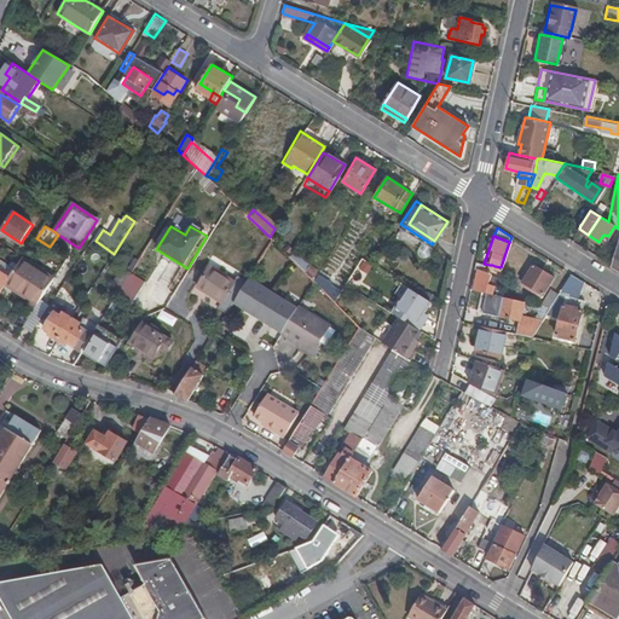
[(418,255),(427,260),(434,246),(424,242),(418,255)]
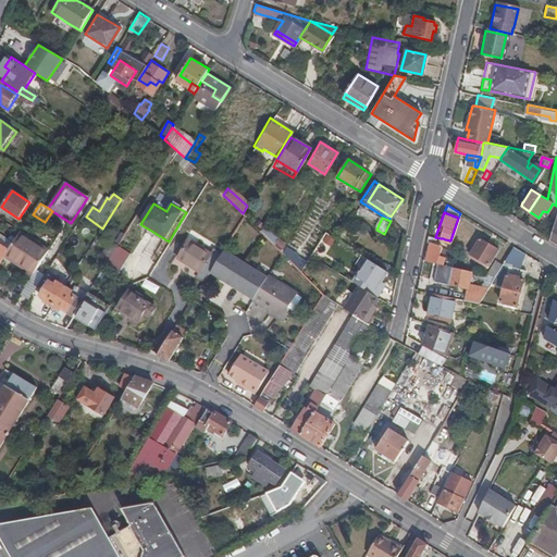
[(261,232),(282,254),(286,246),(287,245),(274,231),(272,233),(264,225),(261,232)]
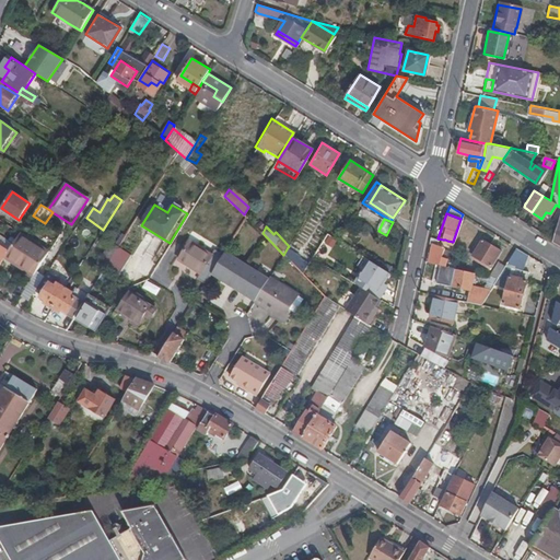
[(49,253),(22,234),(9,253),(7,257),(35,276),(38,271),(49,253)]
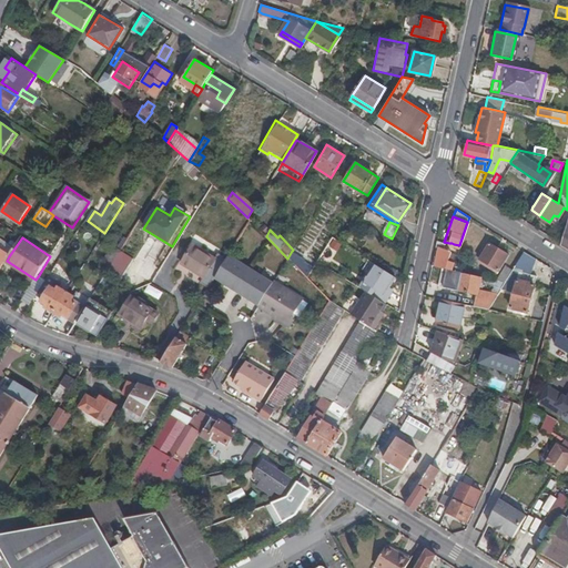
[(343,244),(338,242),(332,237),(316,261),(327,269),(343,244)]
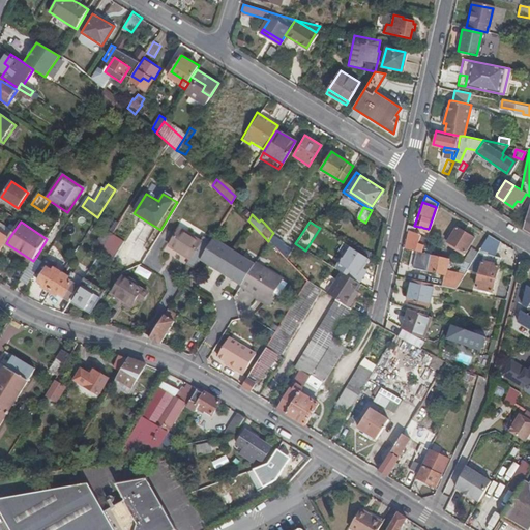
[(407,224),(406,230),(408,230),(404,249),(418,252),(420,253),(423,244),(423,243),(417,242),(421,227),(419,227),(414,226),(407,224)]
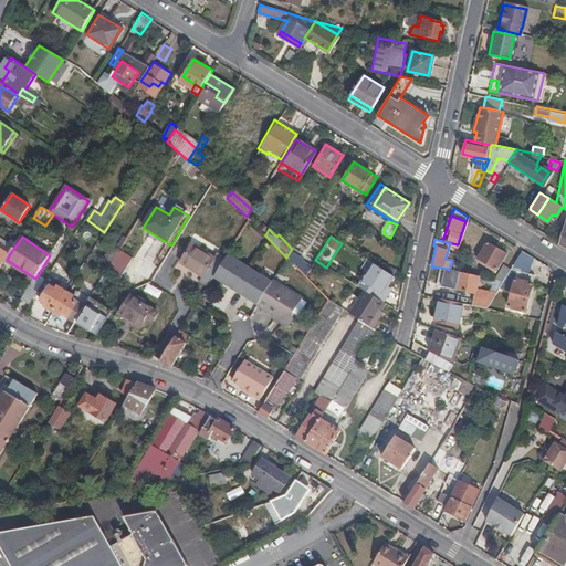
[(504,254),(486,242),(475,258),(494,270),(504,254)]
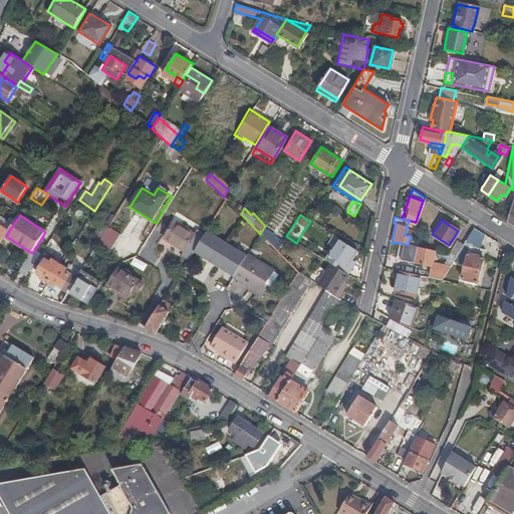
[(188,250),(196,237),(198,235),(177,221),(167,238),(186,251),(187,251),(188,250)]
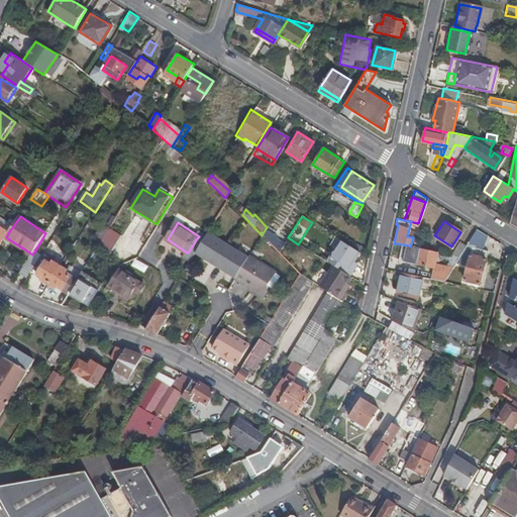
[(103,223),(97,234),(104,238),(110,228),(103,223)]
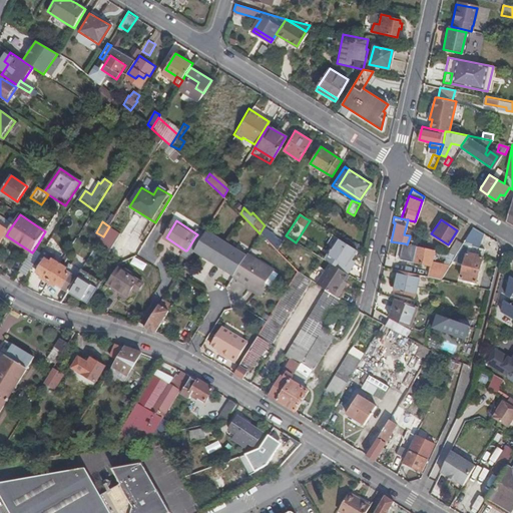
[(103,236),(98,244),(111,252),(123,232),(111,224),(109,226),(103,236)]
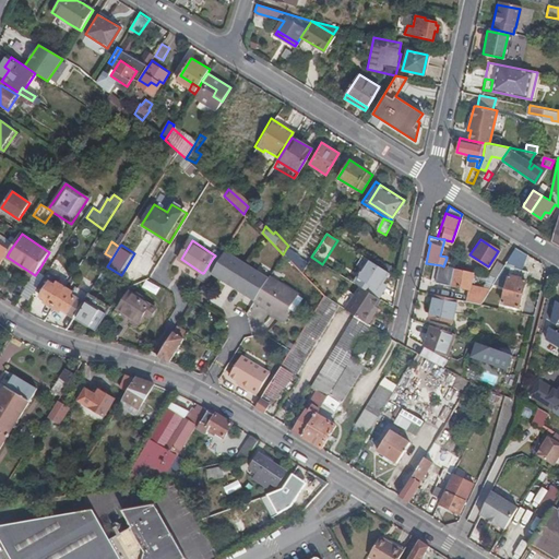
[(0,266),(7,257),(9,252),(0,246),(0,266)]
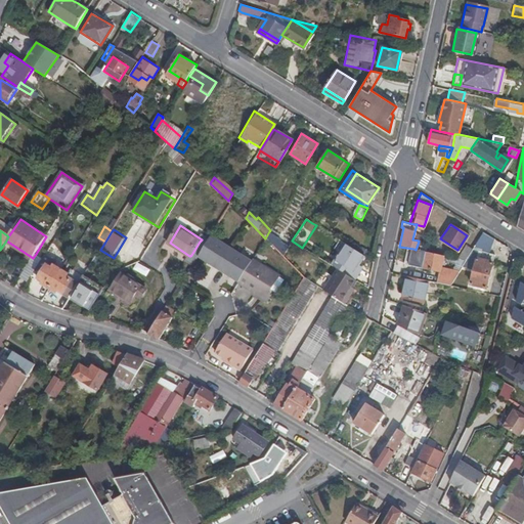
[(265,238),(284,256),(288,248),(280,243),(281,241),(269,231),(265,238)]
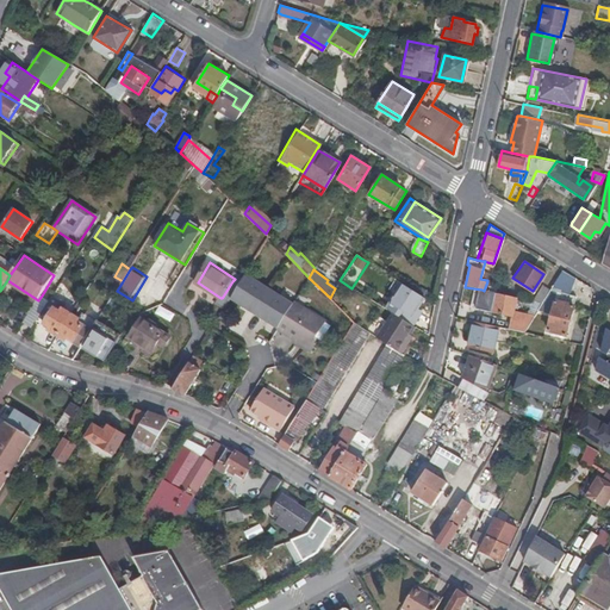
[(573,277),(561,269),(553,285),(564,292),(573,277)]
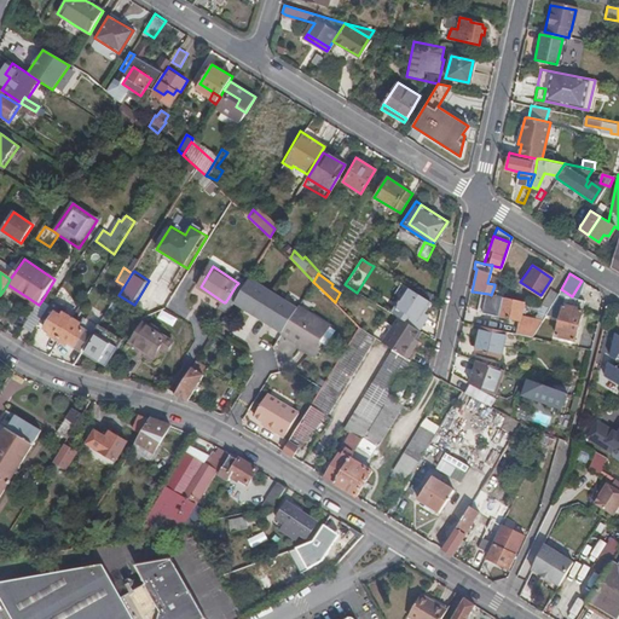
[(242,290),(233,305),(282,335),(298,310),(249,279),(242,289),(242,290)]
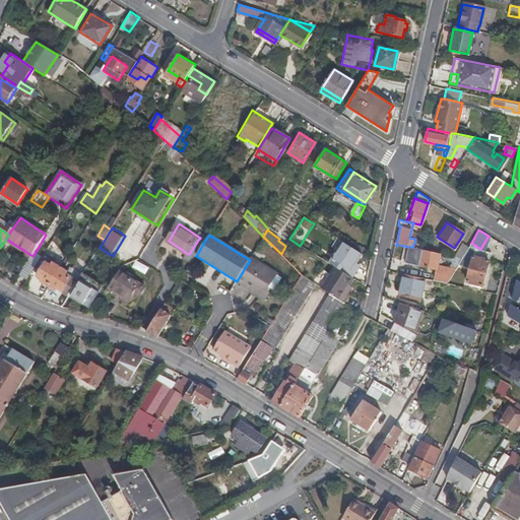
[(98,236),(89,248),(98,252),(100,248),(105,240),(98,236)]
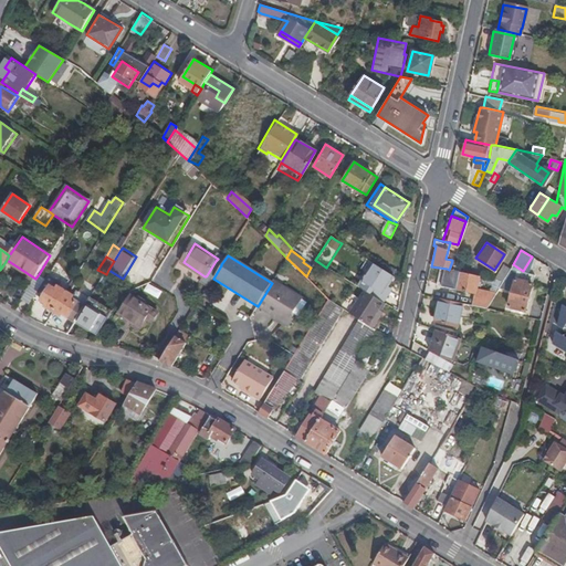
[(213,279),(221,265),(216,261),(207,275),(212,280),(213,279)]
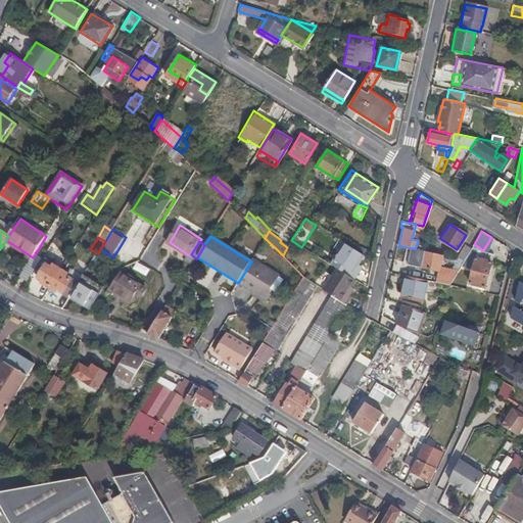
[(425,250),(426,243),(418,241),(415,249),(425,250)]
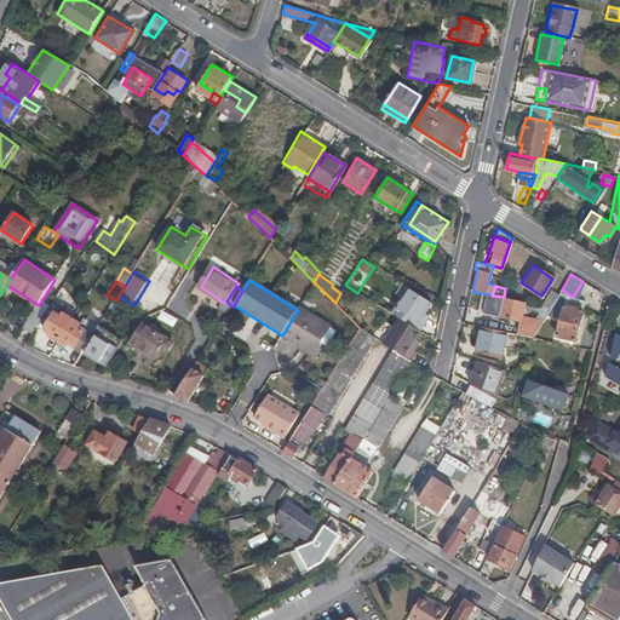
[(417,321),(429,300),(407,287),(395,308),(417,321)]
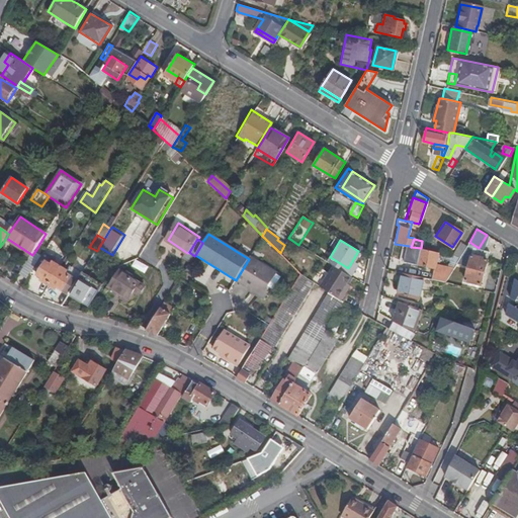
[(460,255),(466,246),(460,242),(452,254),(454,254),(460,255)]
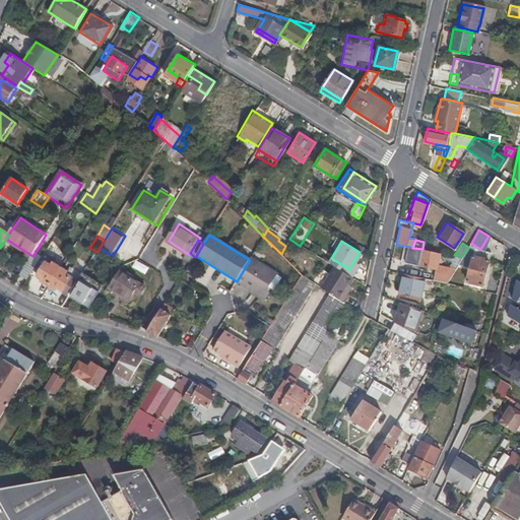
[(60,254),(49,247),(43,256),(34,271),(39,275),(47,262),(53,266),(55,263),(60,254)]
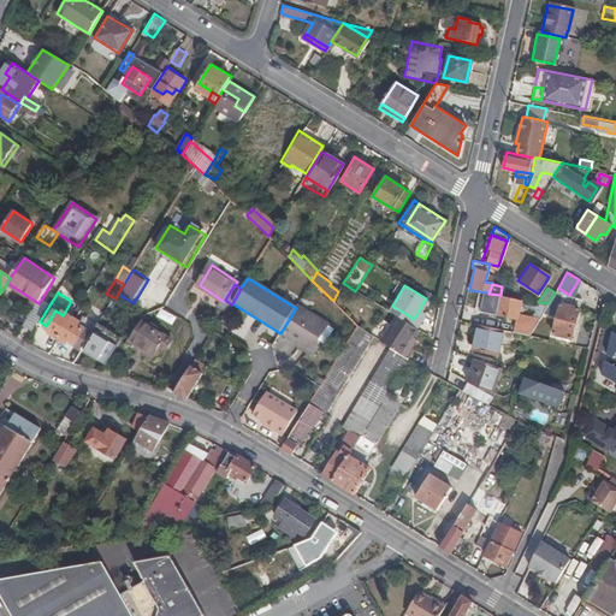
[(483,309),(515,317),(516,312),(521,312),(522,300),(501,295),(489,294),(486,292),(483,309)]
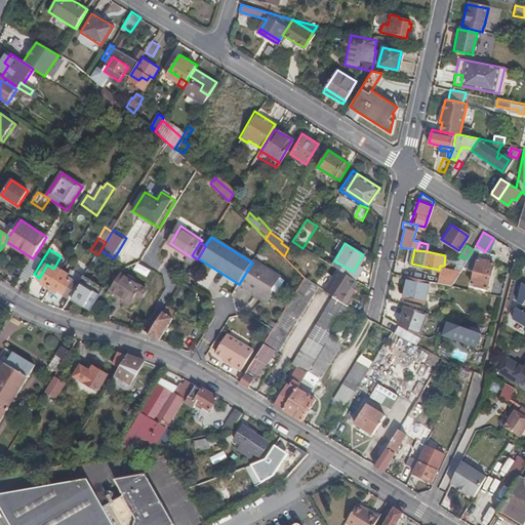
[(107,261),(101,250),(98,254),(93,261),(104,268),(107,261)]
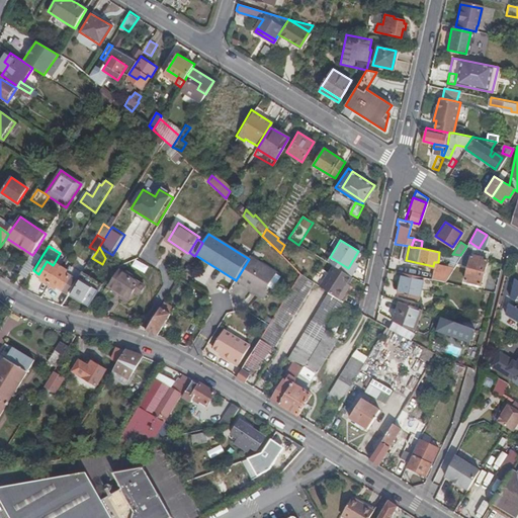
[(471,247),(463,279),(480,282),(488,251),(471,247)]
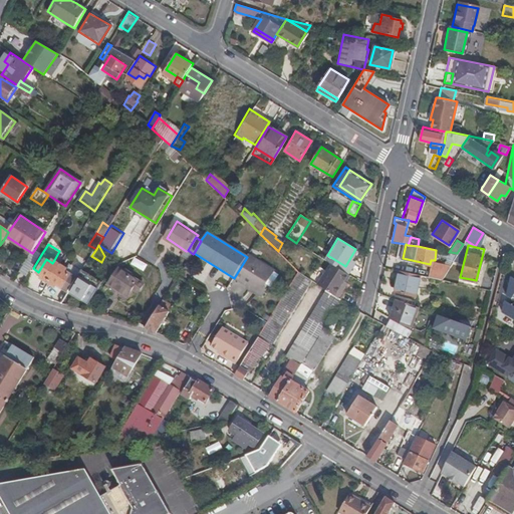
[(20,272),(28,277),(33,268),(42,253),(35,249),(32,253),(20,272)]
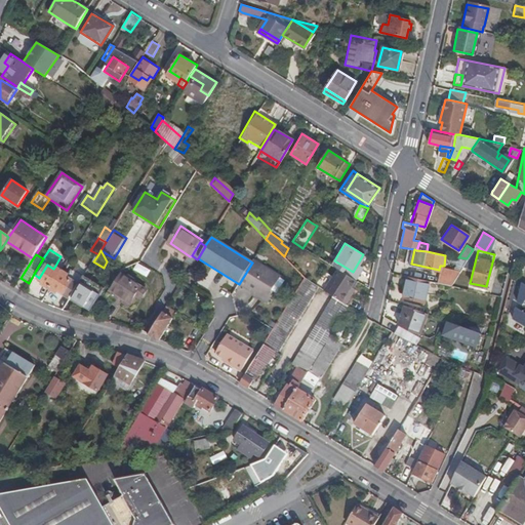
[(191,256),(190,256),(187,261),(193,266),(197,259),(192,255),(191,256)]
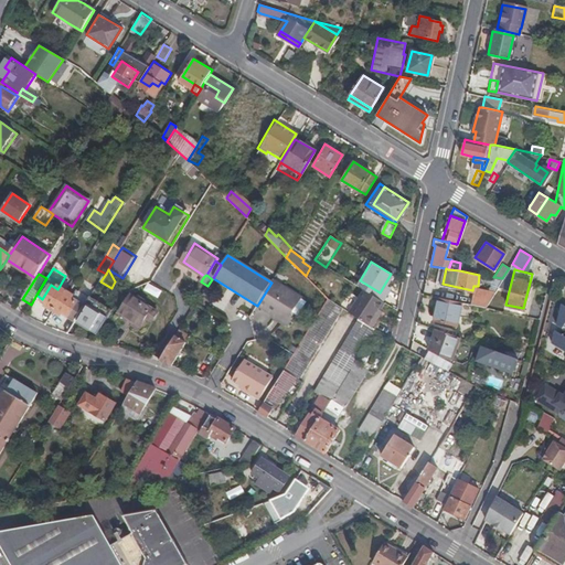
[(502,278),(496,277),(489,288),(494,290),(502,278)]
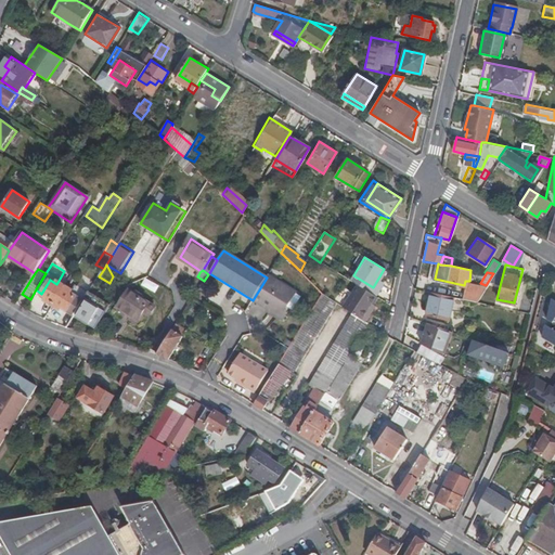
[(294,294),(268,276),(253,300),(270,312),(280,318),(283,311),(294,294)]
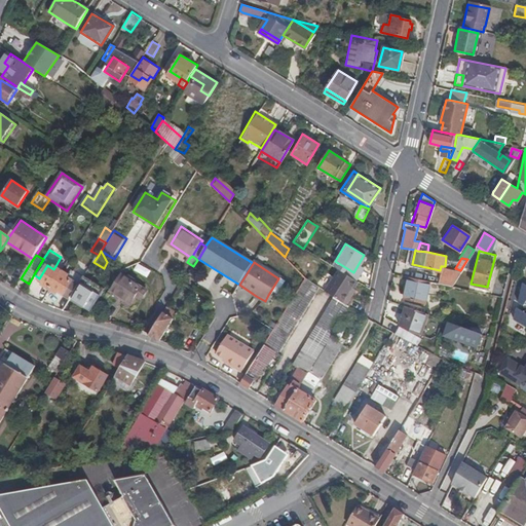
[(43,286),(50,290),(63,270),(55,266),(53,269),(47,265),(39,278),(44,283),(43,286)]
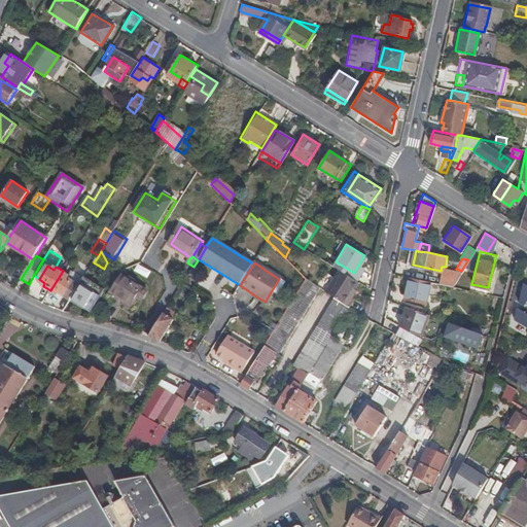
[(441,271),(440,283),(452,286),(461,271),(456,269),(446,267),(442,267),(441,271)]
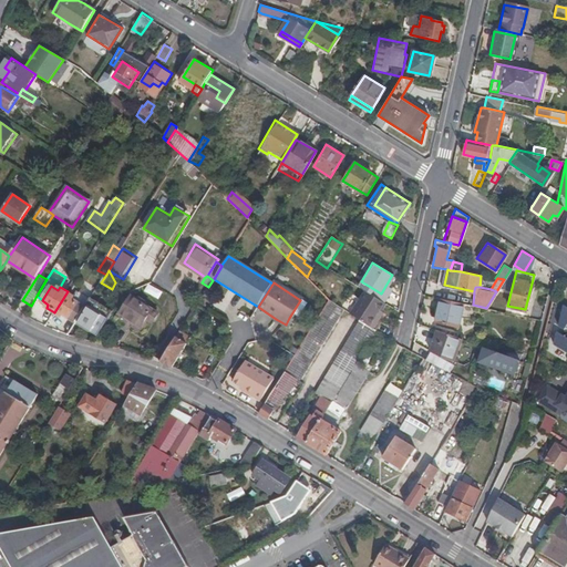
[(64,315),(76,322),(88,305),(75,297),(68,291),(54,312),(62,318),(64,315)]
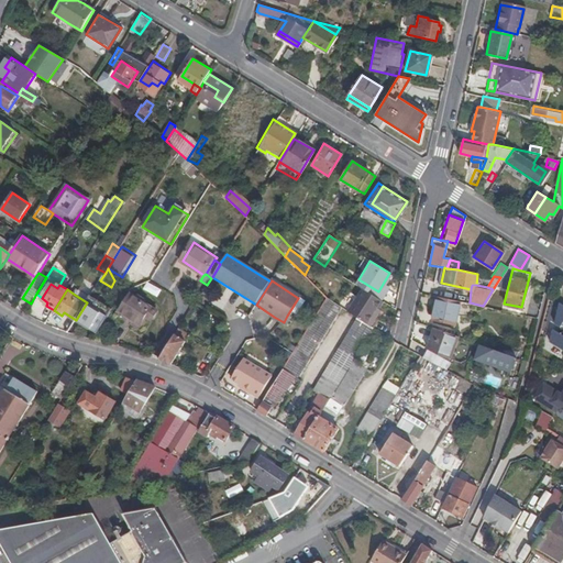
[(77,289),(75,295),(87,302),(89,299),(90,298),(77,289)]
